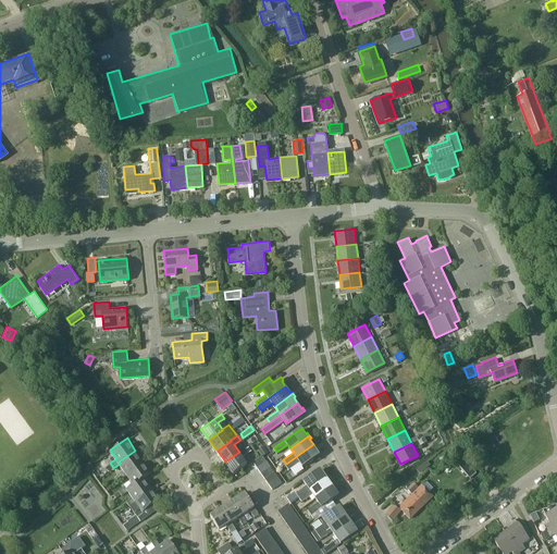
[(267,451),(262,444),(258,448),(261,454),(267,451)]
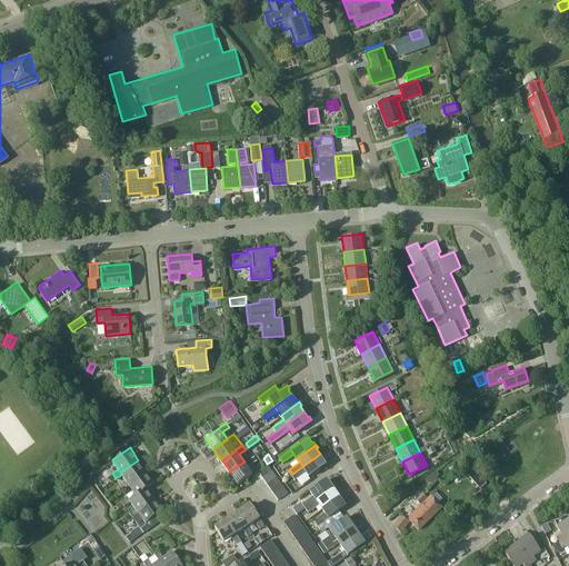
[(320,454),(292,474),(295,478),(306,470),(309,475),(328,462),(326,459),(323,459),(320,454)]
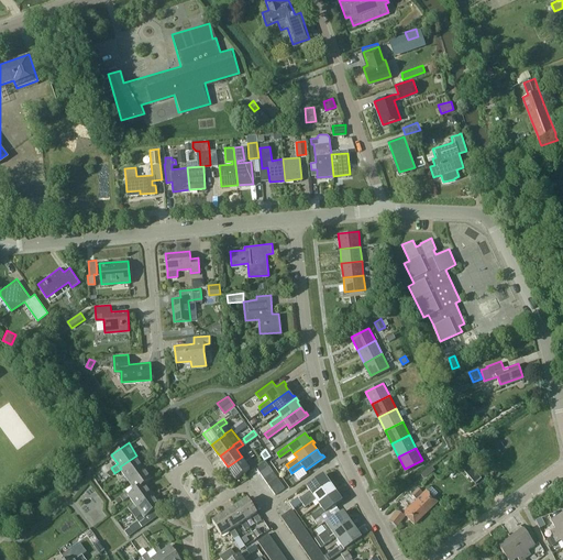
[(249,451),(241,456),(242,457),(228,467),(236,478),(250,468),(245,460),(254,453),(251,450),(249,451)]
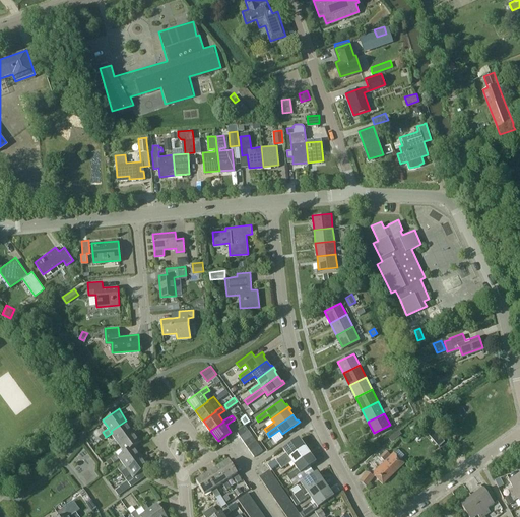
[(116,439),(110,443),(113,447),(119,443),(118,442),(134,431),(126,421),(111,431),(115,436),(116,439)]
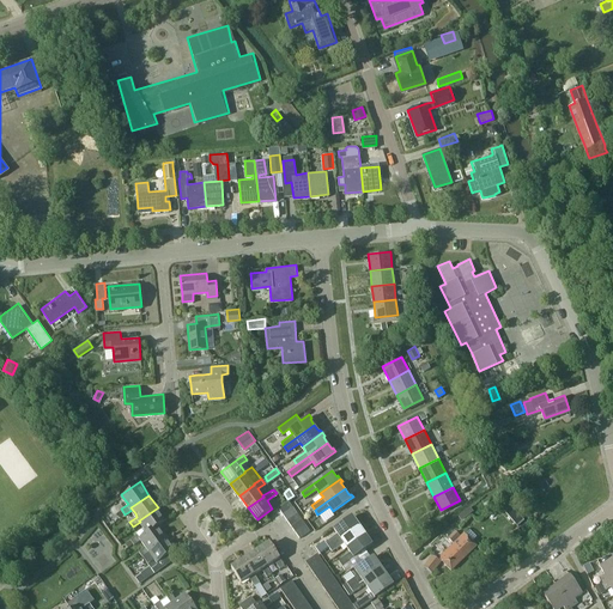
[(283,512),(293,505),(289,499),(278,506),(283,512)]
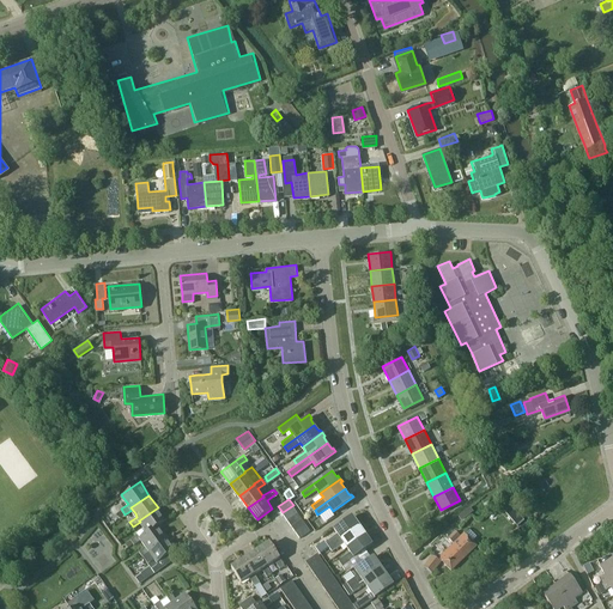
[(511,504),(505,510),(517,524),(523,518),(511,504)]
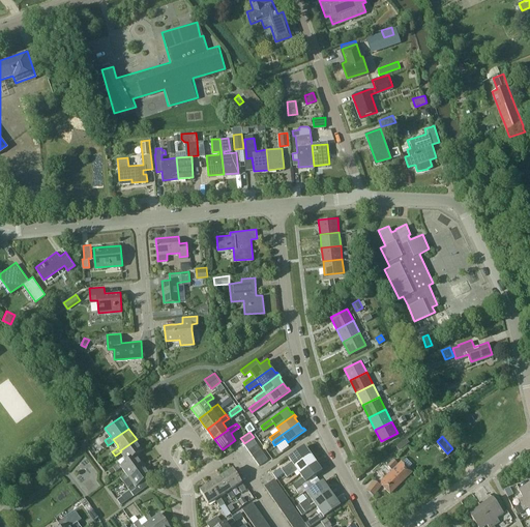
[(248,448),(257,442),(254,437),(244,443),(248,448)]
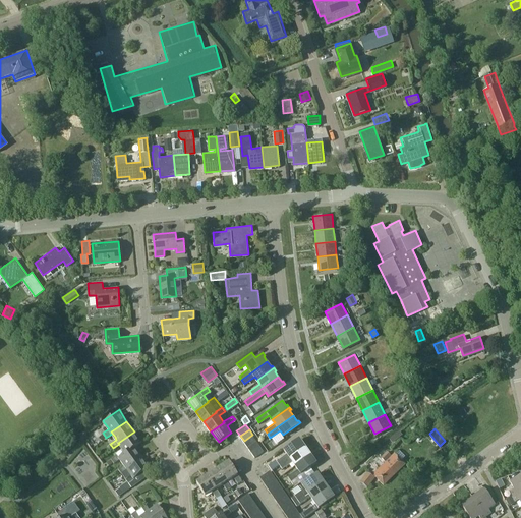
[(117,454),(111,458),(113,462),(120,458),(118,456),(134,445),(140,441),(134,432),(118,443),(119,444),(122,448),(116,452),(117,454)]
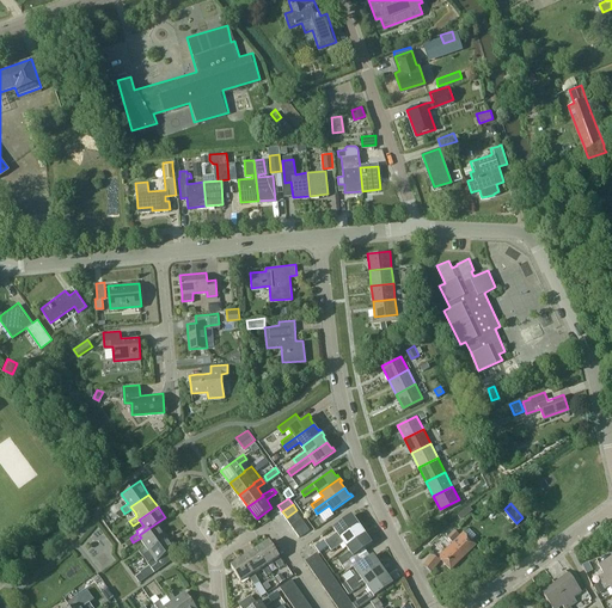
[(291,523),(301,516),(297,510),(287,517),(291,523)]
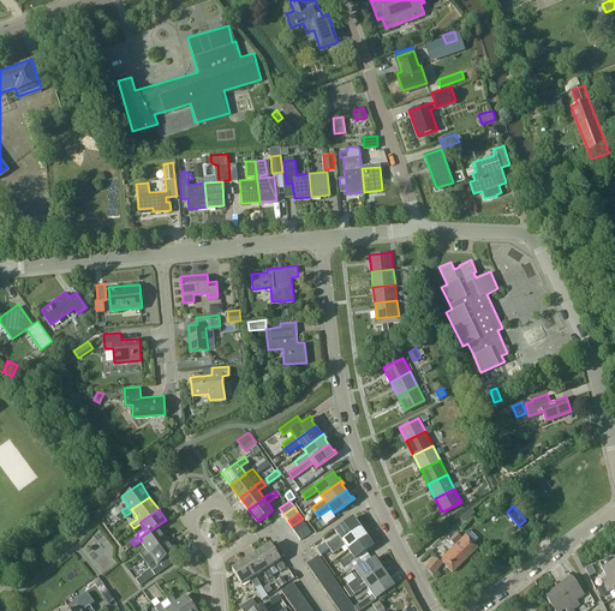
[(341,539),(360,525),(356,519),(358,517),(356,514),(335,529),(339,534),(327,541),(330,546),(341,539)]
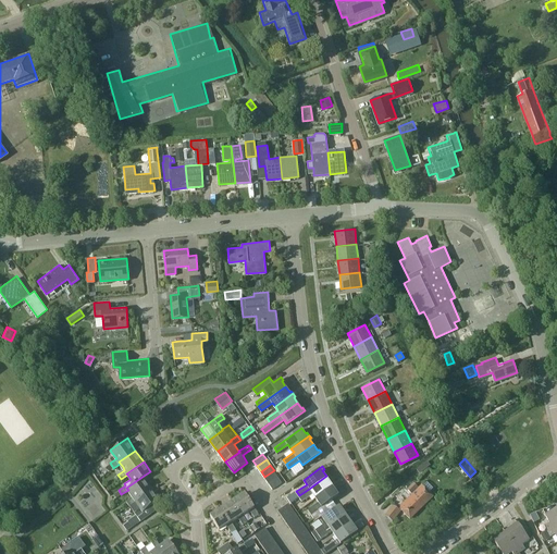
[(269,482),(277,476),(274,470),(264,477),(269,482)]
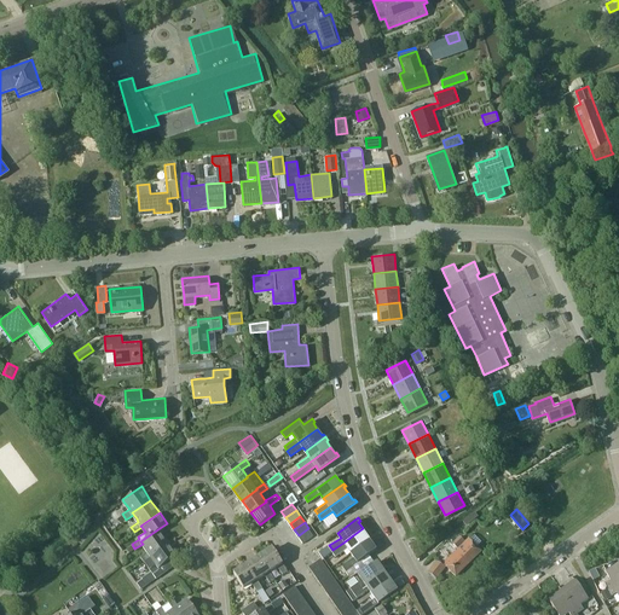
[(160,528),(140,541),(143,544),(146,550),(148,551),(142,556),(145,561),(151,556),(150,555),(169,543),(168,540),(160,528)]
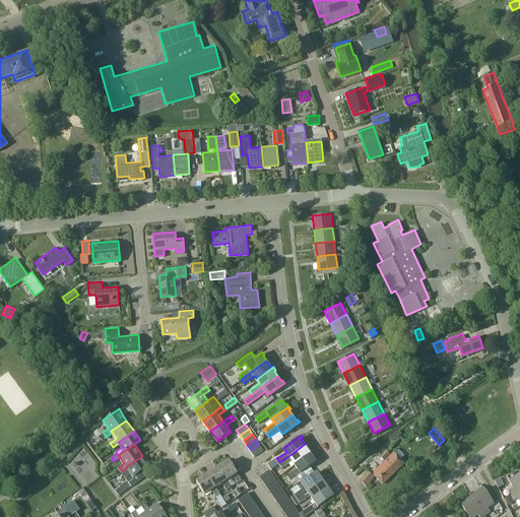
[(259,444),(251,450),(254,455),(263,448),(259,444)]
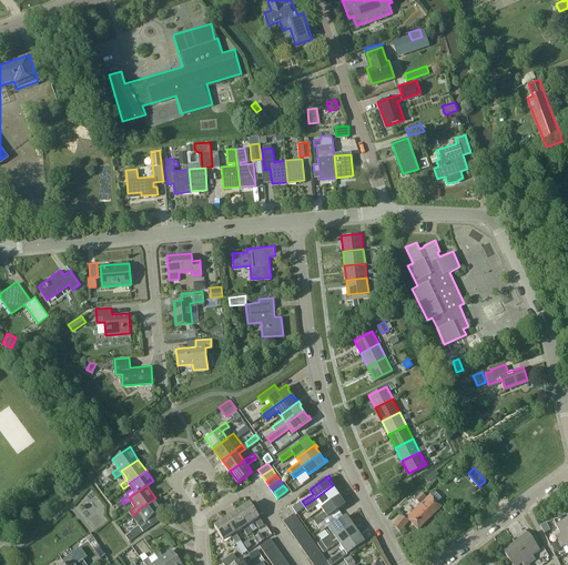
[(322,506),(341,493),(338,490),(336,491),(333,485),(315,498),(305,505),(307,510),(318,502),(322,506)]
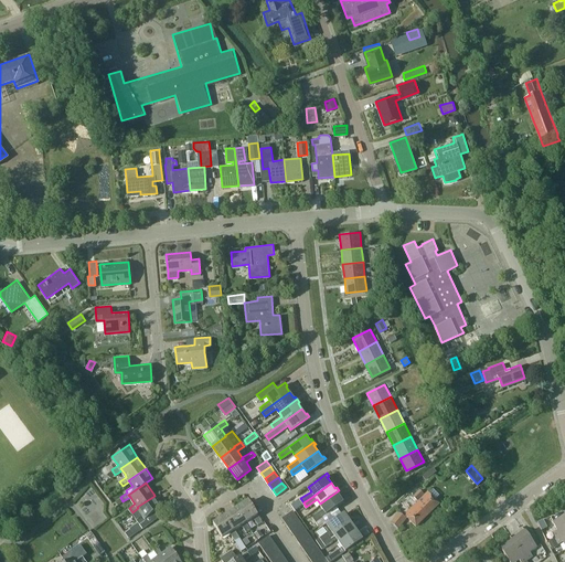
[(419,487),(418,486),(412,492),(417,498),(403,513),(400,510),(391,519),(397,527),(407,517),(416,525),(439,501),(427,490),(424,494),(418,488),(419,487)]
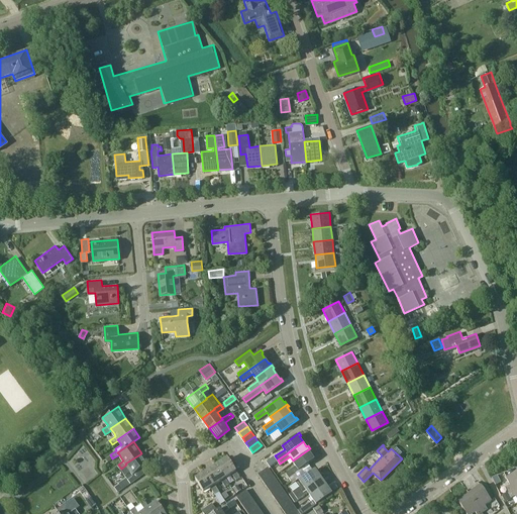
[(311,451),(310,448),(293,460),(296,465),(286,472),(289,476),(314,457),(310,452),(311,451)]
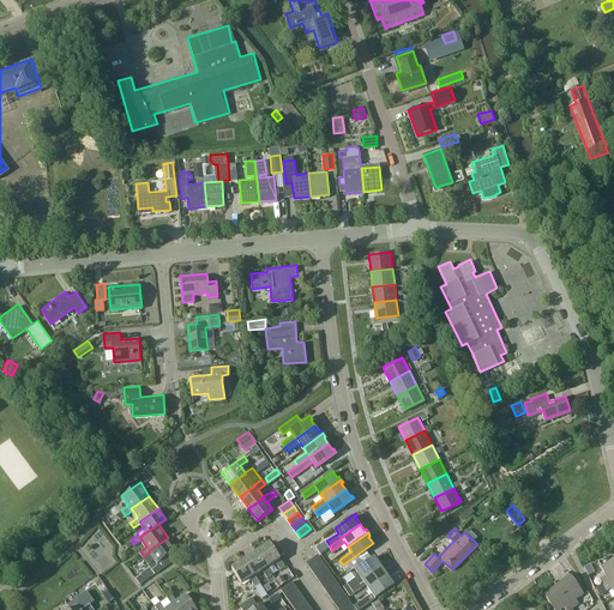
[(144,556),(143,557),(148,562),(151,568),(154,572),(155,572),(175,555),(172,550),(175,548),(168,537),(168,538),(149,550),(150,551),(144,556)]
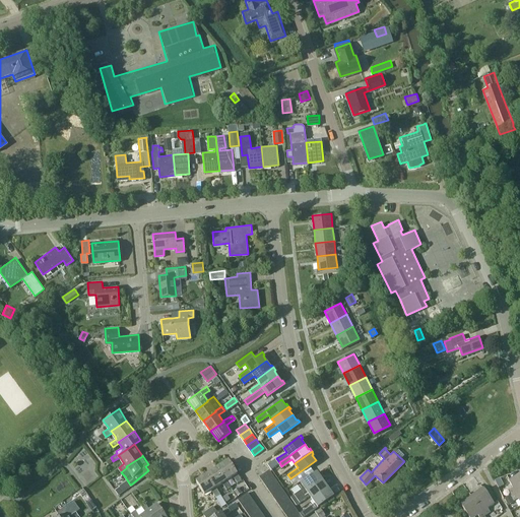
[(279,462),(276,458),(275,457),(268,462),(271,468),(279,462)]
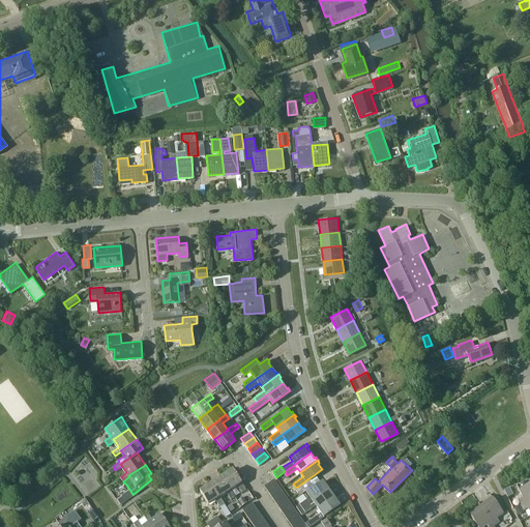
[(231,489),(236,495),(232,489),(238,485),(242,491),(246,488),(234,468),(223,475),(231,489)]
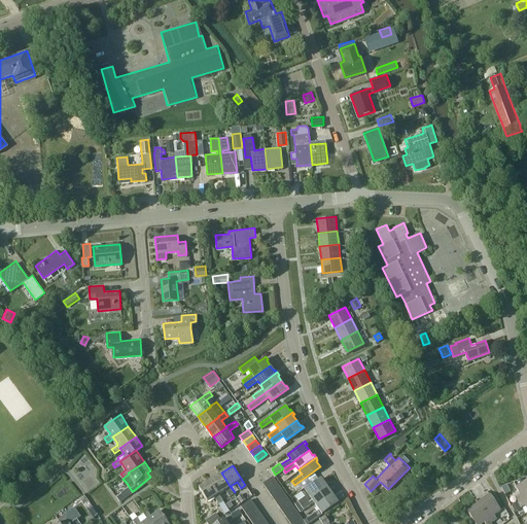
[(221,473),(210,480),(219,493),(225,488),(230,495),(235,492),(230,486),(221,473)]
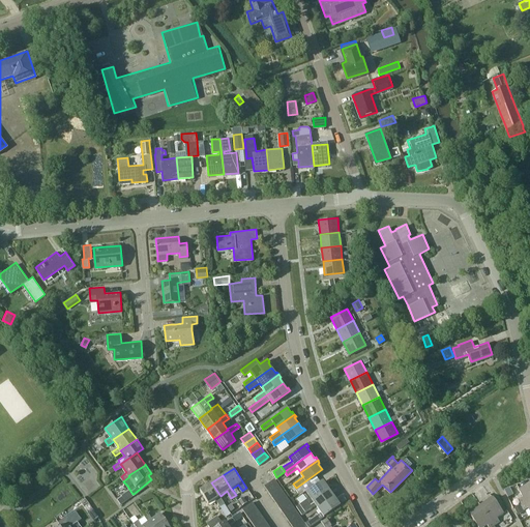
[(267,490),(277,482),(274,477),(264,485),(267,490)]
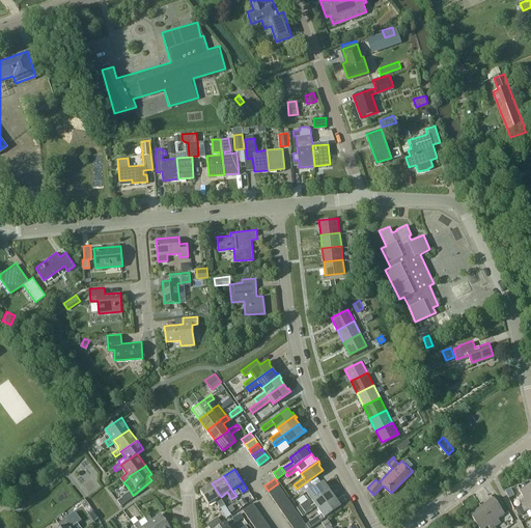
[(297,506),(300,510),(330,489),(326,483),(327,482),(325,479),(305,494),(308,498),(297,506)]
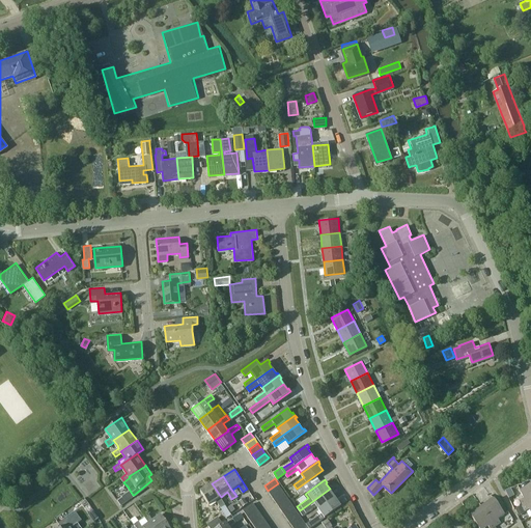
[(519,498),(522,504),(530,499),(530,482),(520,489),(524,496),(519,498)]
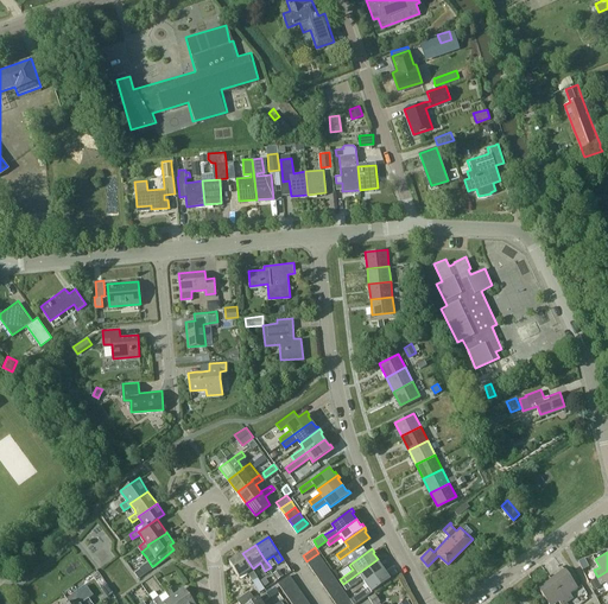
[(242,553),(229,561),(240,577),(244,573),(248,571),(253,579),(258,576),(253,568),(242,553)]
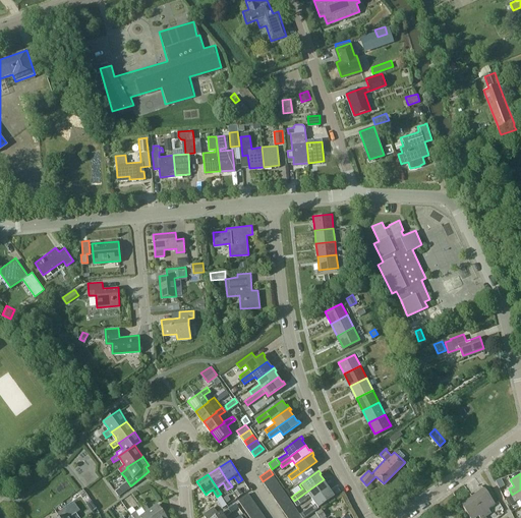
[(267,486),(276,479),(273,474),(263,481),(267,486)]
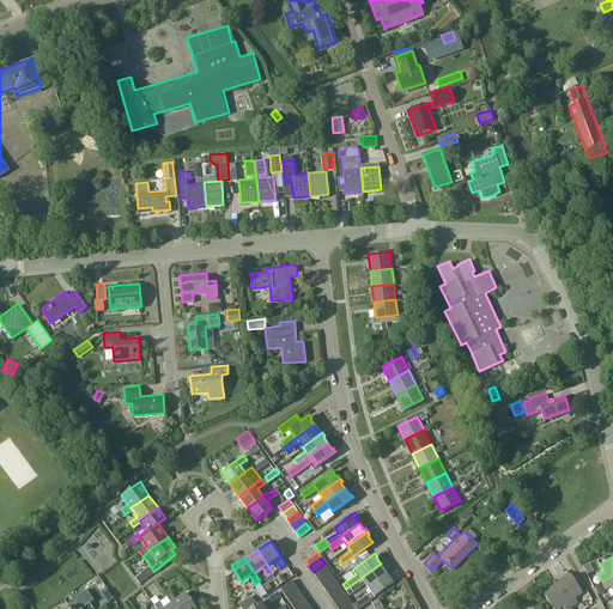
[(589,560),(586,562),(584,564),(583,564),(583,565),(587,572),(594,568),(593,567),(589,560)]
